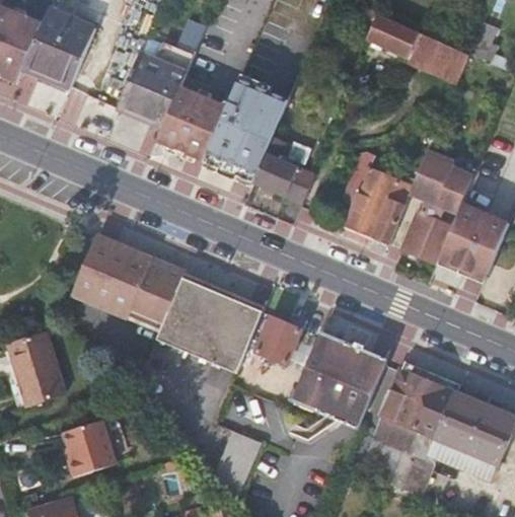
[(95,22),(49,3),(41,24),(22,69),(69,88),(95,22)]
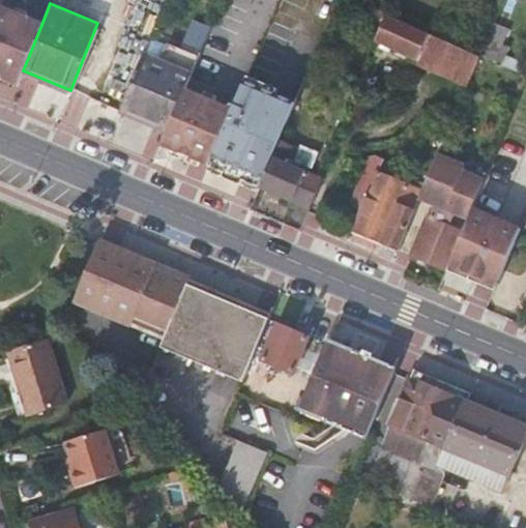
[(12,6),(10,12),(24,18),(26,12),(12,6)]
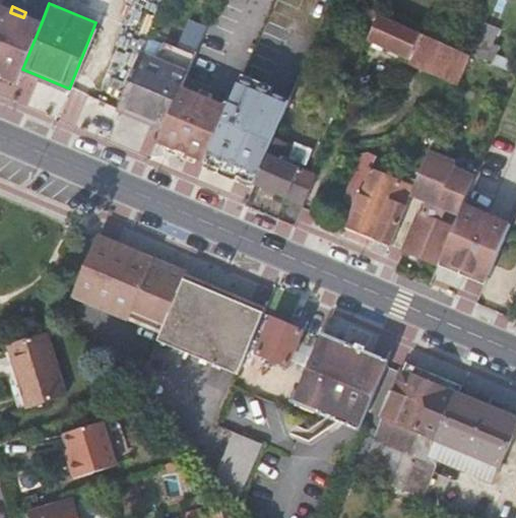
[(418,27),(424,15),(401,6),(396,17),(418,27)]
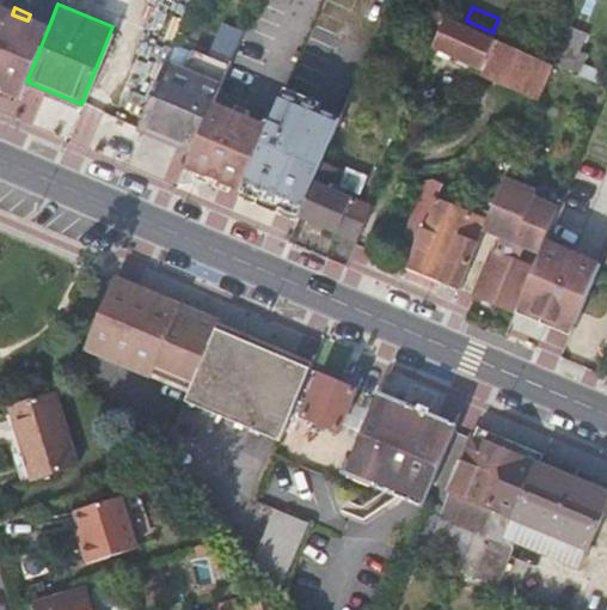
[(12,14),(0,8),(0,87),(20,97),(26,81),(48,29),(28,20),(12,14)]
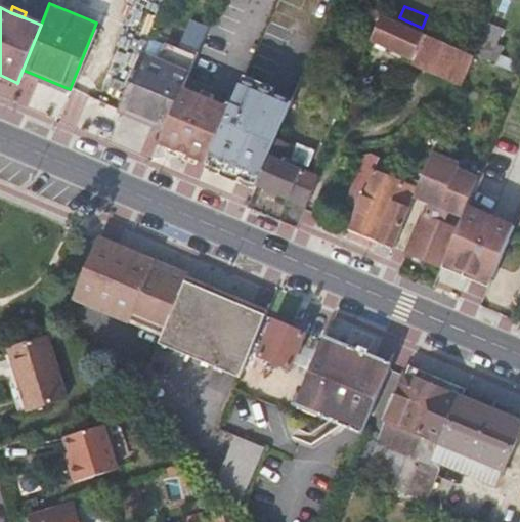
[(360,26),(373,30),(378,17),(380,12),(369,7),(360,26)]
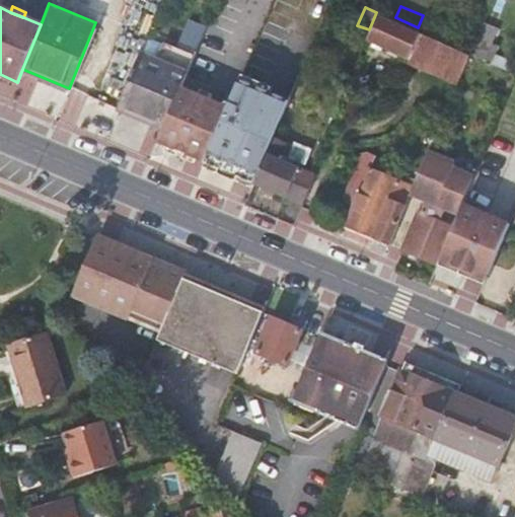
[(406,63),(454,84),(465,56),(467,52),(421,31),(376,12),(374,17),(369,29),(365,39),(409,57),(406,63)]
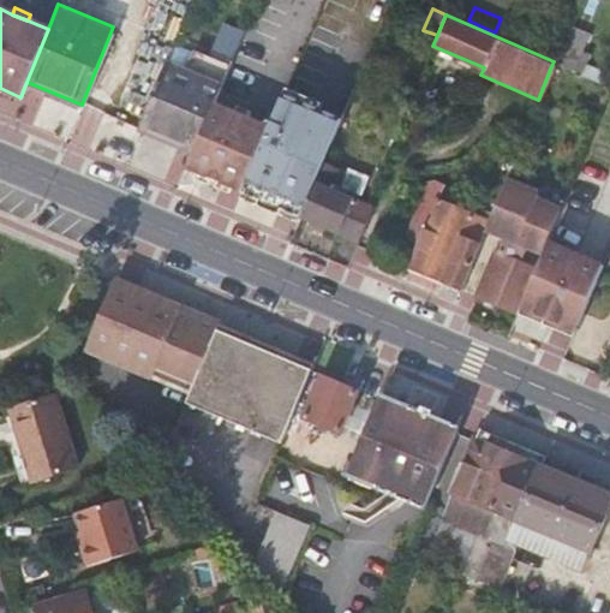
[(585,31),(569,25),(564,37),(554,61),(569,67),(600,82),(604,71),(584,63),(587,52),(578,48),(585,31)]
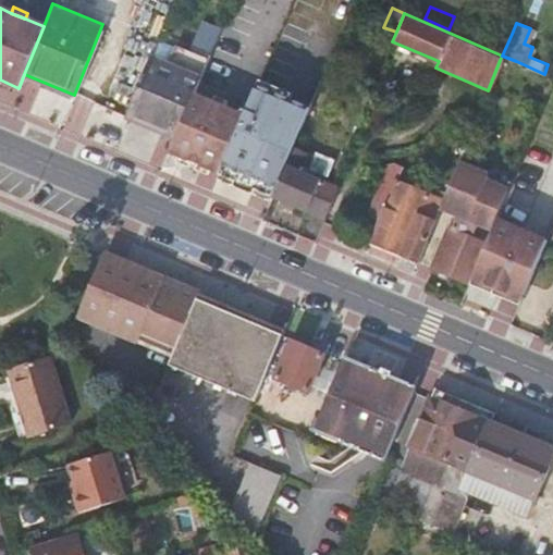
[(107,83),(133,94),(150,54),(123,44),(107,83)]
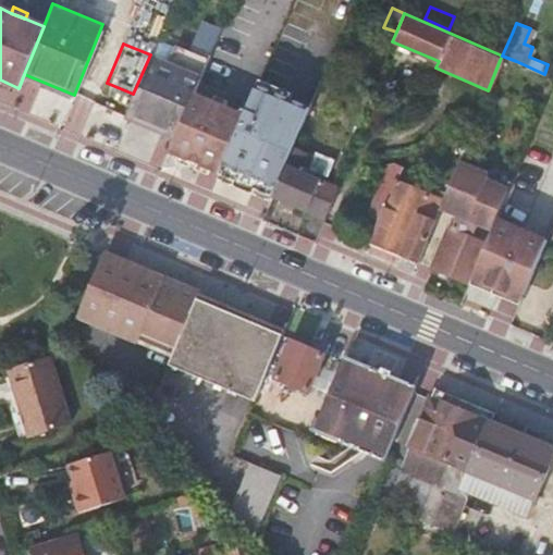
[(164,60),(200,75),(208,59),(171,44),(164,60)]
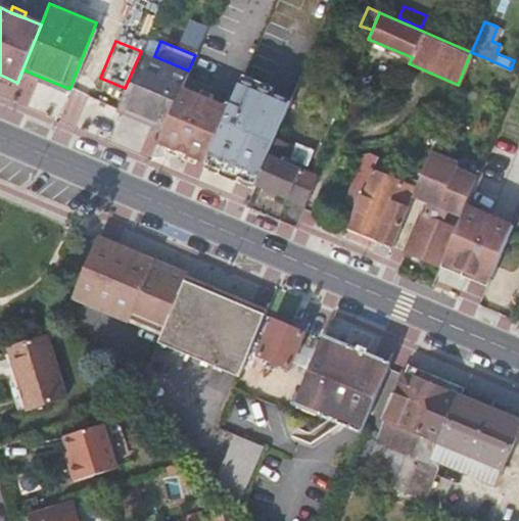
[(118,107),(164,127),(181,88),(188,70),(154,56),(141,51),(125,88),(118,107)]
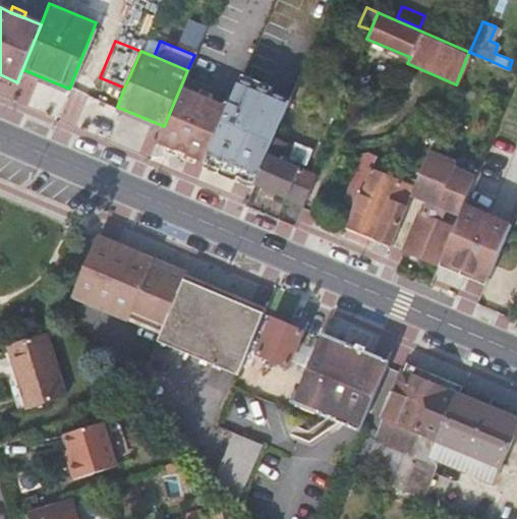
[(205,162),(253,183),(273,136),(288,101),(239,80),(228,107),(205,162)]
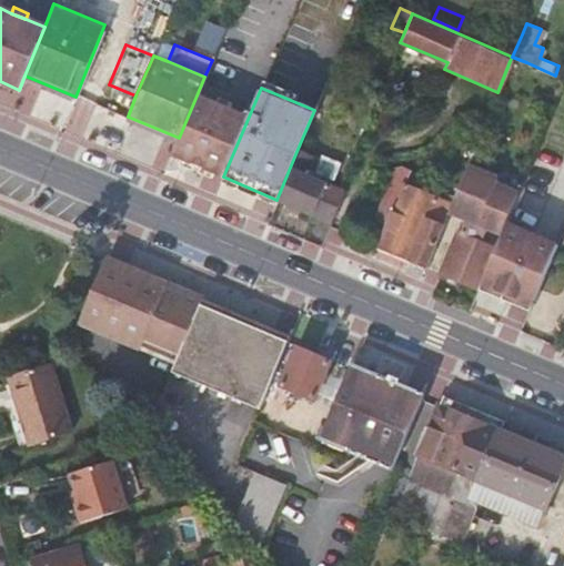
[(249,117),(197,95),(179,138),(172,155),(223,177),(249,117)]
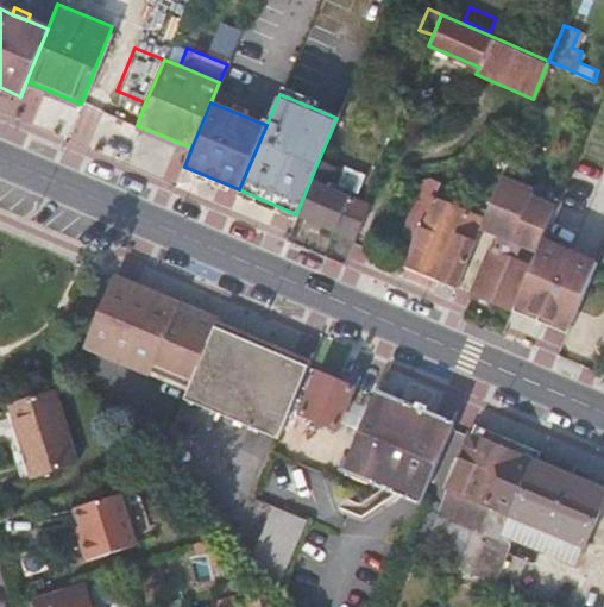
[(340,169),(319,160),(296,214),(353,238),(367,205),(346,195),(332,189),(340,169)]
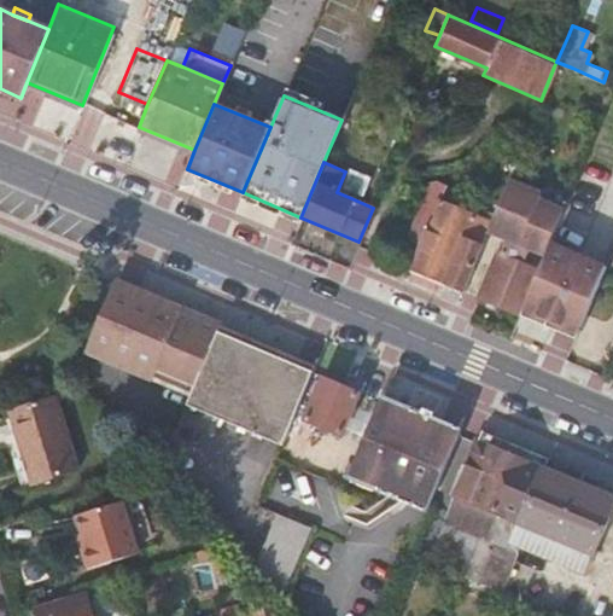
[(360,195),(367,175),(348,167),(345,172),(337,192),(351,198),(354,192),(360,195)]
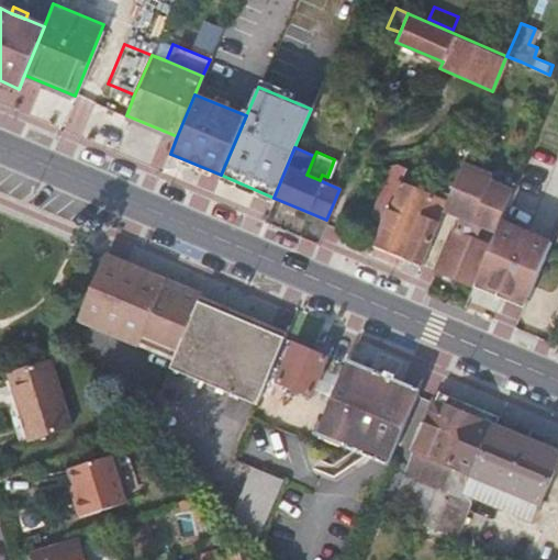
[(481,228),(493,233),(502,214),(511,192),(512,191),(488,182),(491,176),(462,163),(456,180),(448,199),(446,204),(464,212),(456,231),(453,230),(436,269),(472,284),(490,244),(477,238),(481,228)]
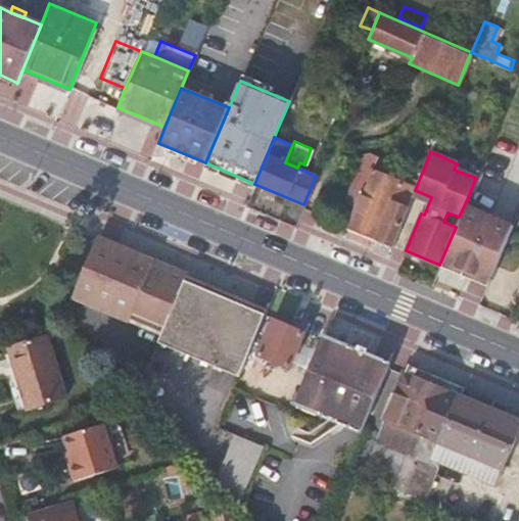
[(346,223),(393,242),(415,190),(417,185),(369,166),(373,154),(369,152),(360,154),(344,192),(357,197),(346,223)]
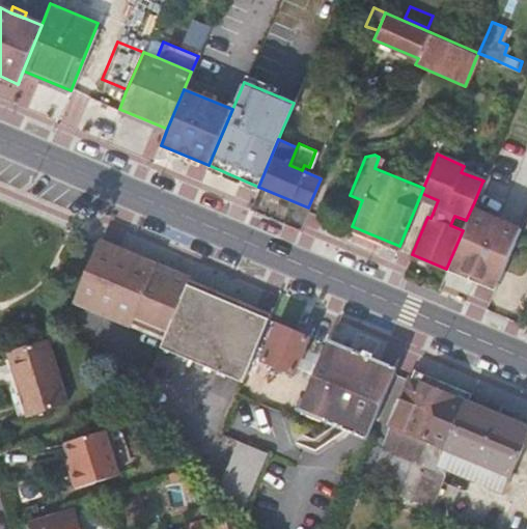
[(496,244),(463,230),(446,269),(480,283),(496,244)]
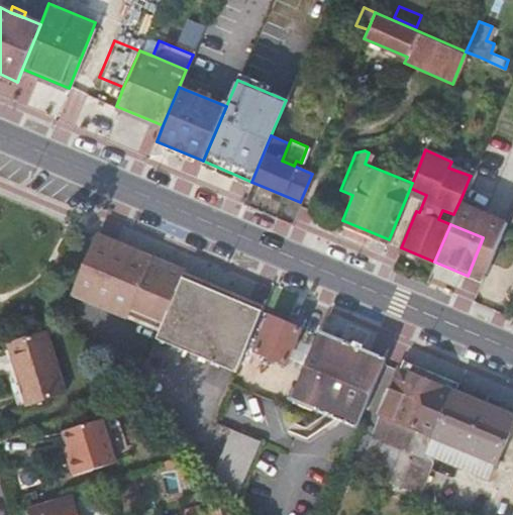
[(70,290),(159,328),(183,271),(94,234),(70,290)]
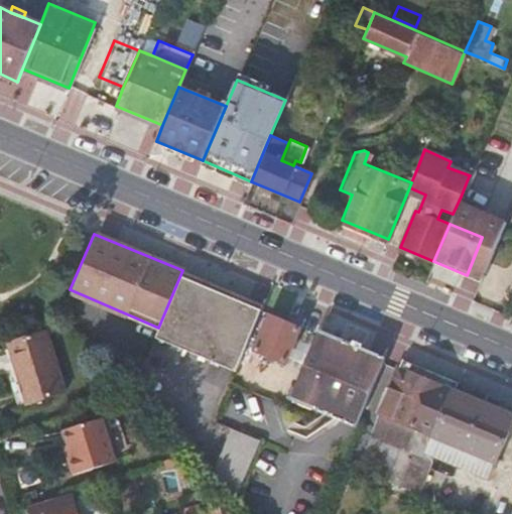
[(154,336),(234,369),(262,303),(182,270),(158,328),(154,336)]
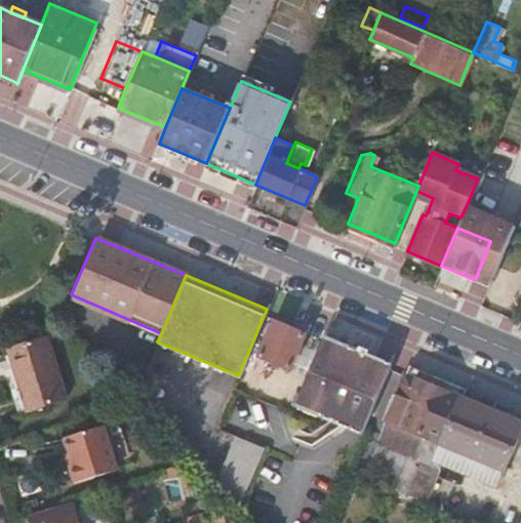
[(256,354),(306,375),(316,352),(298,345),(303,332),(272,319),(256,354)]
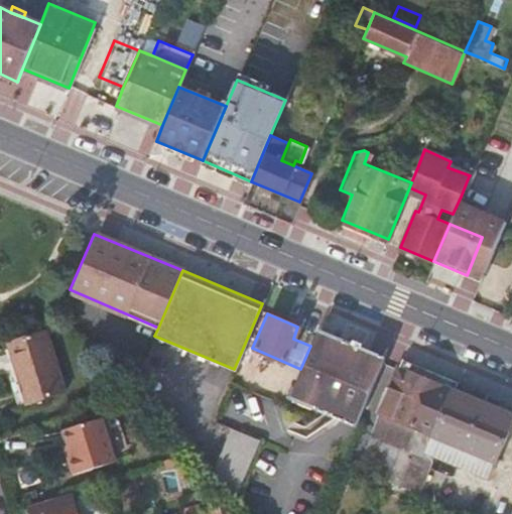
[(288,398),(355,425),(383,356),(328,332),(317,328),(310,346),(300,369),(288,398)]
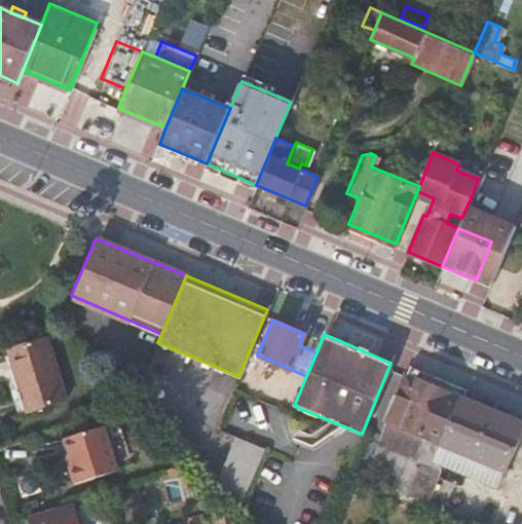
[(46,337),(6,349),(25,410),(66,398),(46,337)]
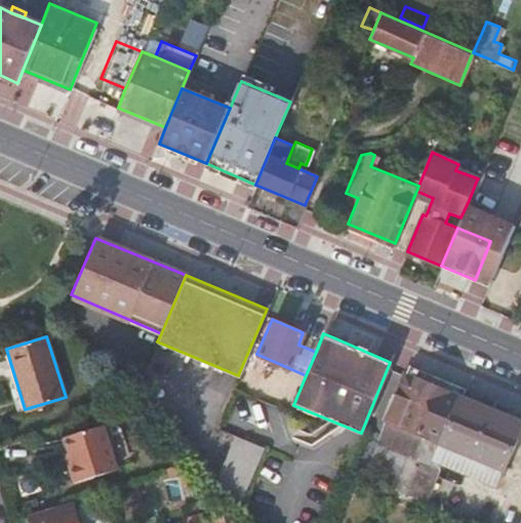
[(440,465),(448,468),(477,394),(406,365),(360,475),(425,501),(440,465)]
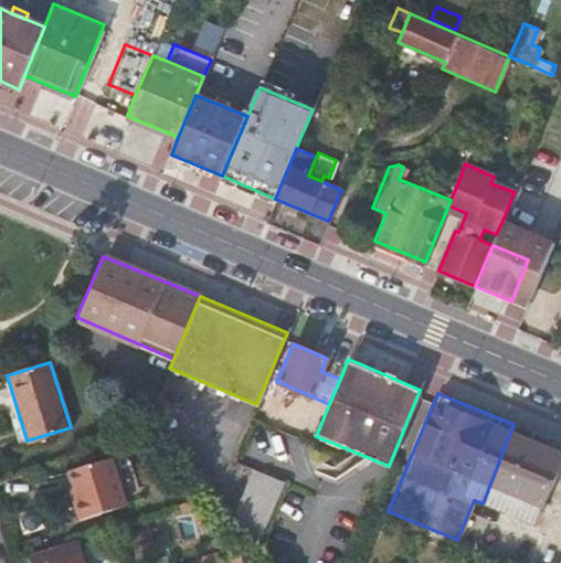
[(560,457),(560,443),(514,424),(483,503),(533,523),(560,457)]
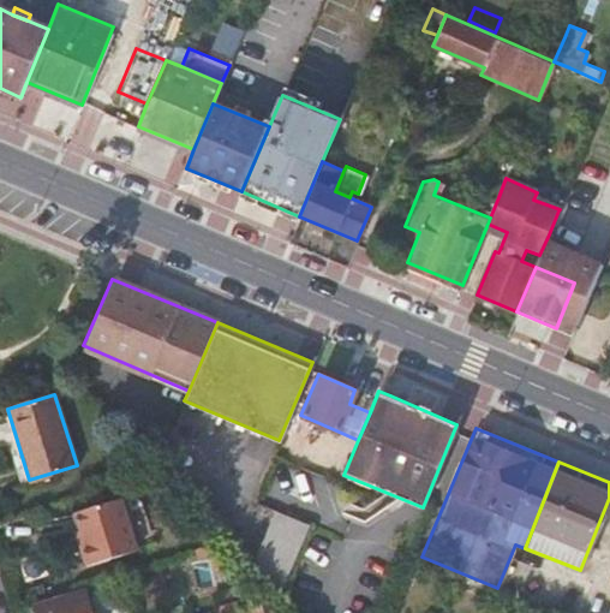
[(133,548),(118,497),(71,511),(77,529),(82,542),(77,543),(83,564),(133,548)]
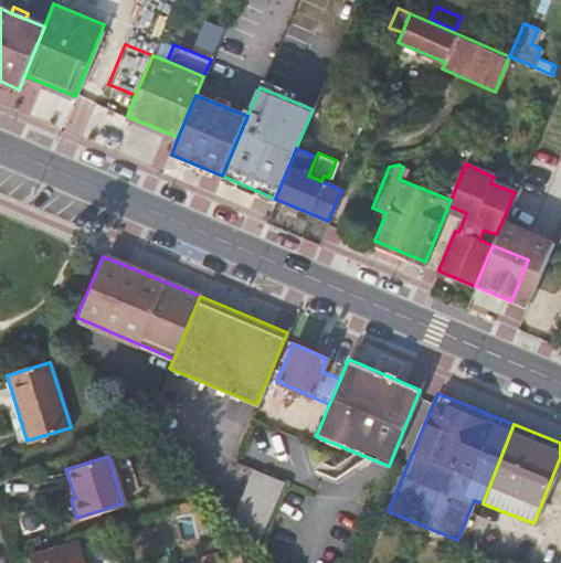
[(253,468),(231,522),(255,549),(285,481),(253,468)]
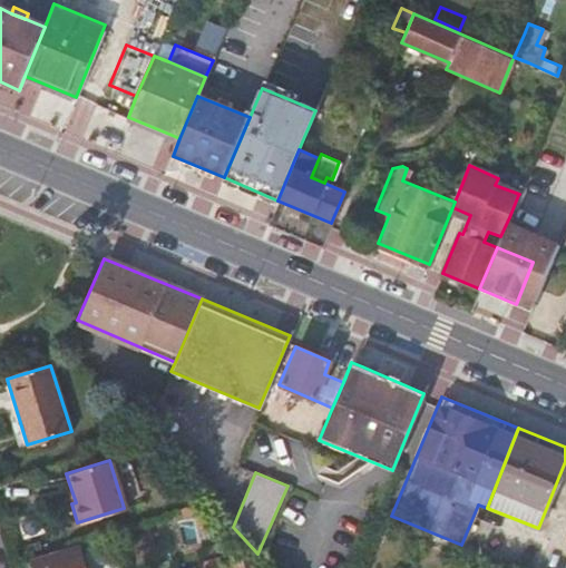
[(83,567),(76,545),(29,559),(31,567),(83,567)]
